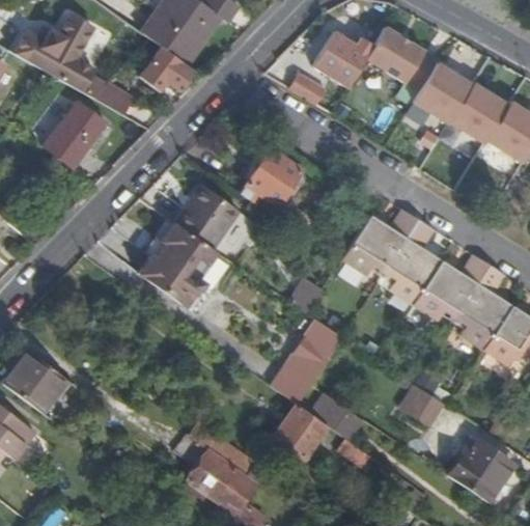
[(167,0),(142,34),(161,47),(186,65),(220,16),(228,21),(240,4),(233,0),(206,0),(203,4),(197,0),(167,0)]
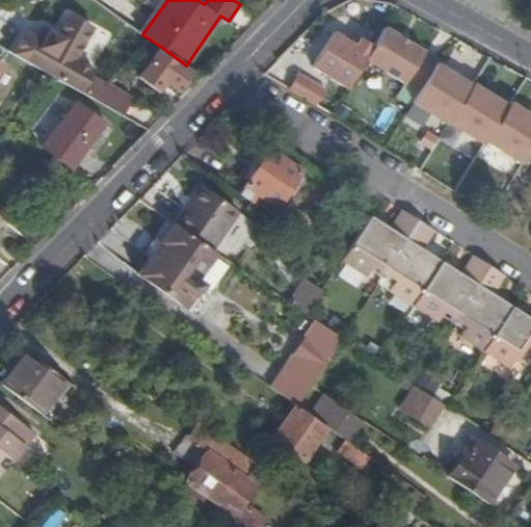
[(370,48),(364,58),(402,82),(425,45),(387,21),(370,48)]
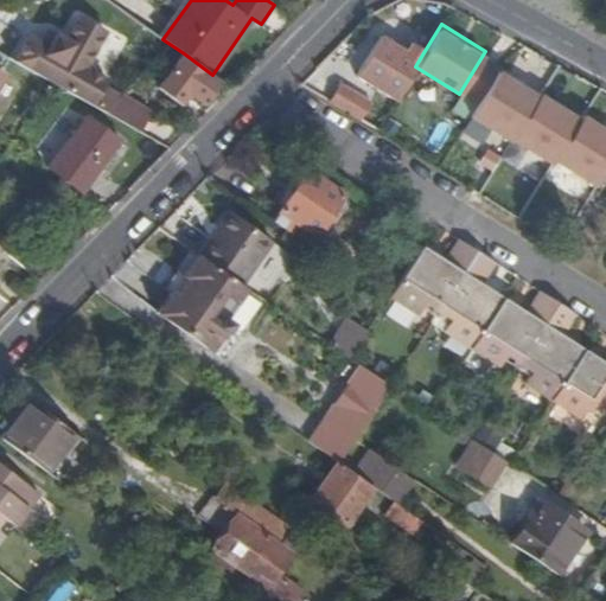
[(381,29),(355,70),(397,96),(415,66),(422,55),(381,29)]
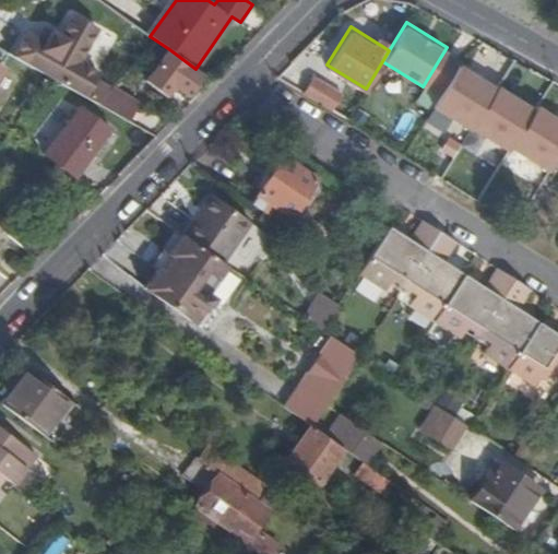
[(196,69),(169,49),(145,83),(167,97),(176,84),(191,95),(204,75),(196,69)]
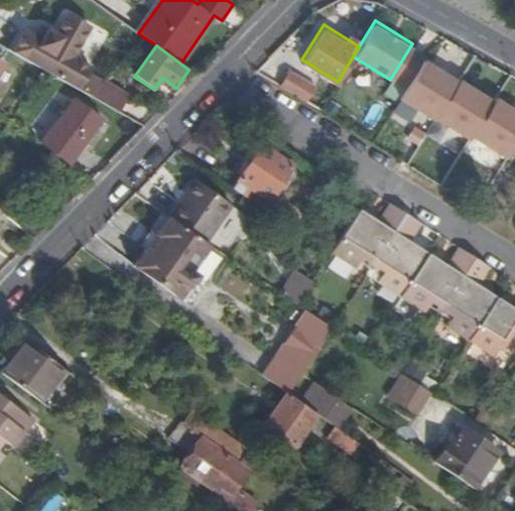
[(425,53),(401,94),(434,115),(468,135),(471,131),(493,95),(460,75),(425,53)]
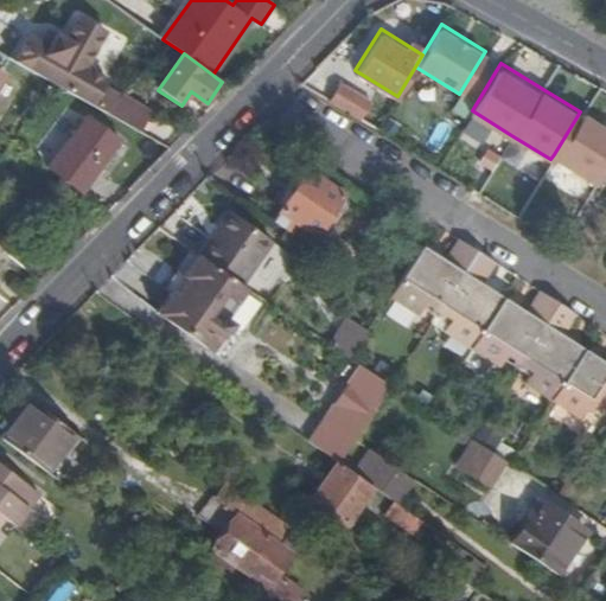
[(0,95),(10,78),(0,72),(0,95)]
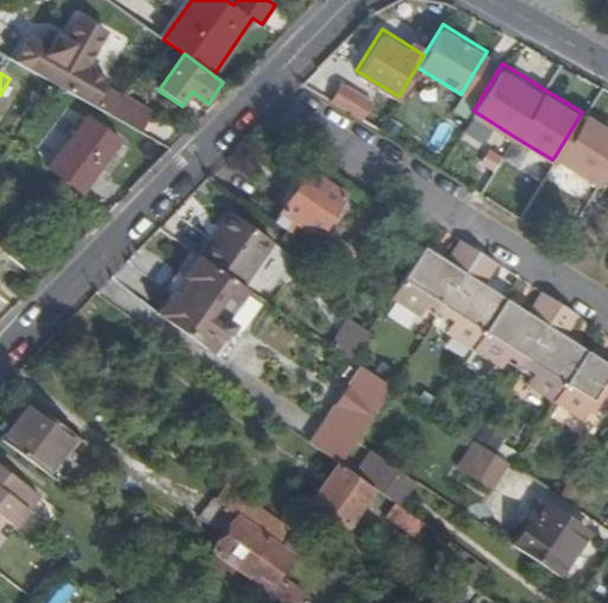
[(342,86),(331,104),(362,121),(373,104),(342,86)]
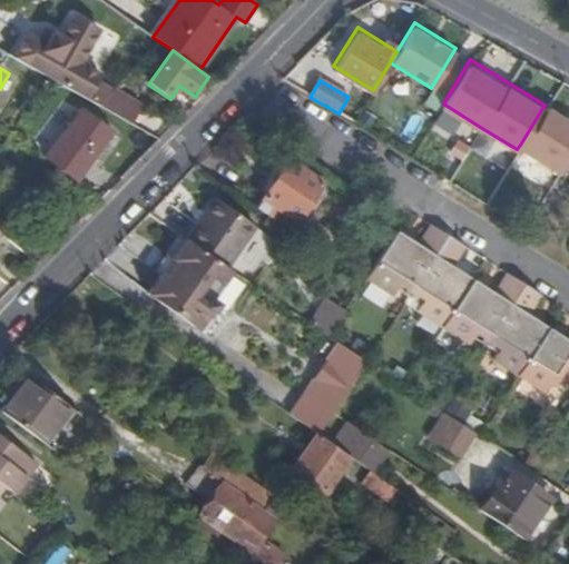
[(140,105),(115,91),(100,106),(130,124),(140,105)]
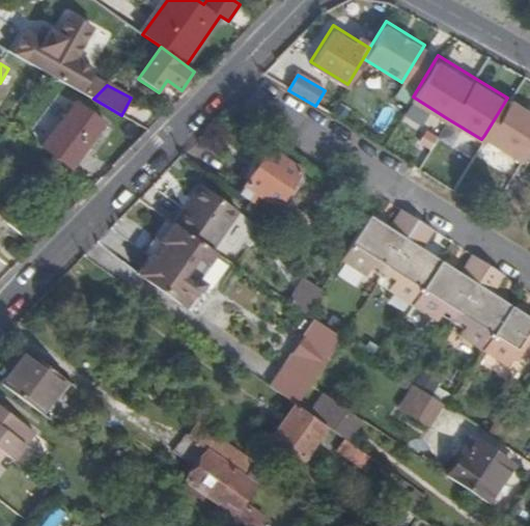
[(507,98),(484,135),(522,158),(529,145),(529,107),(509,94),(507,98)]
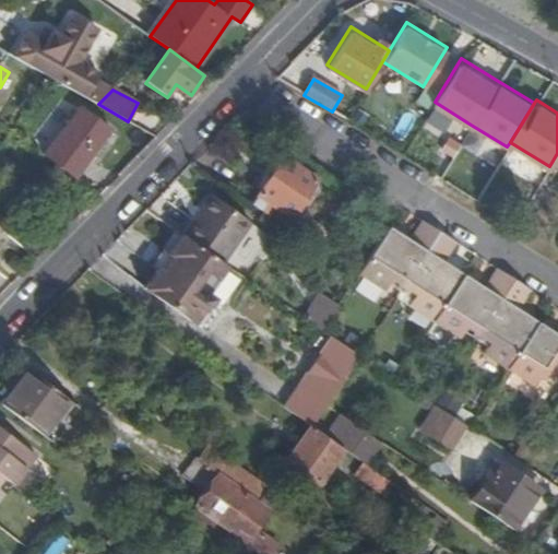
[(80,108),(46,155),(75,177),(110,130),(80,108)]
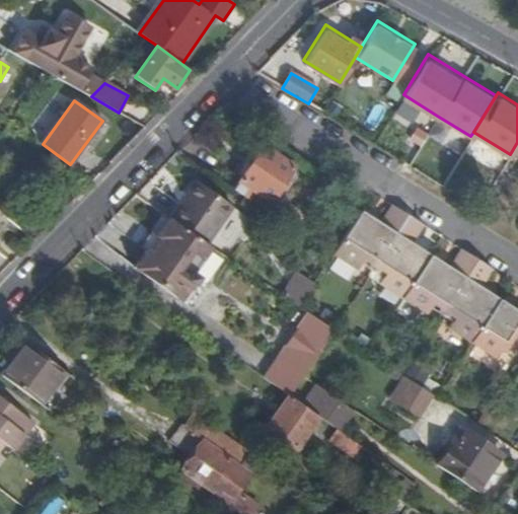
[(375,140),(380,142),(394,116),(390,114),(375,140)]
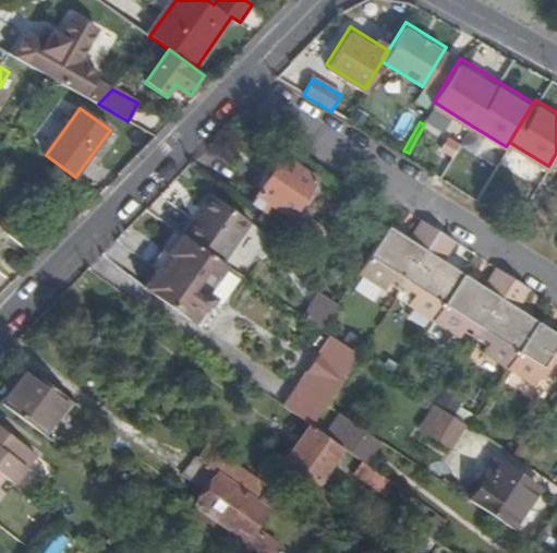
[(424,124),(409,153),(428,165),(444,136),(424,124)]
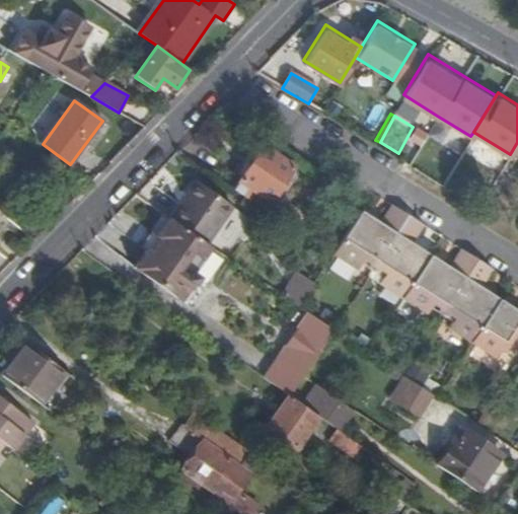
[(248,186),(242,194),(249,199),(255,191),(273,201),(281,188),(287,191),(291,182),(287,179),(294,167),(264,147),(241,180),(248,186)]
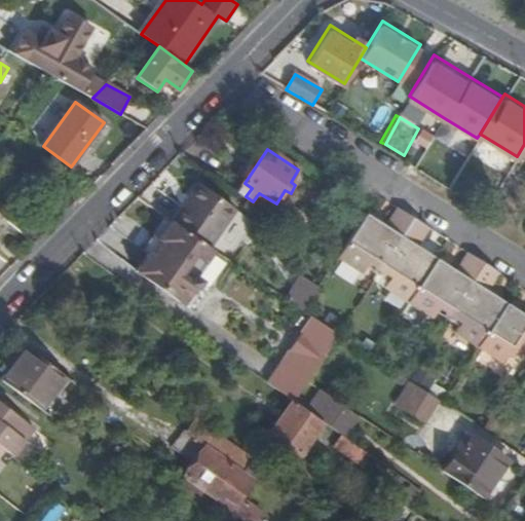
[(189,198),(173,222),(214,250),(239,212),(201,186),(192,199),(189,198)]
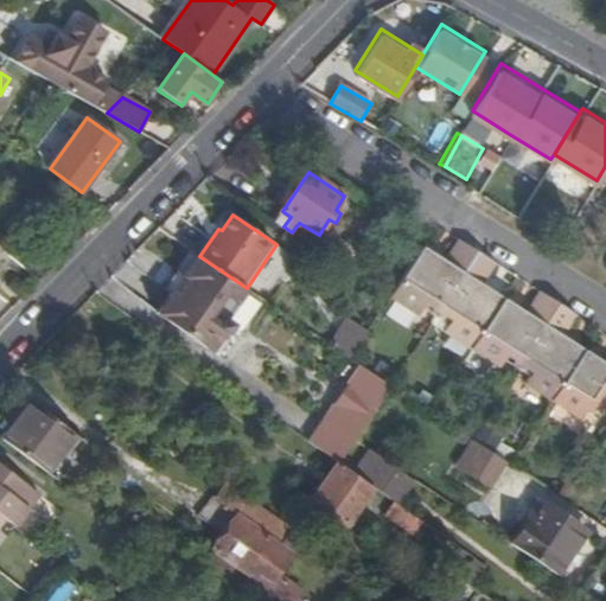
[(438,255),(425,247),(393,296),(421,314),(427,305),(435,309),(440,312),(479,251),(461,240),(447,260),(445,266),(440,262),(438,255)]
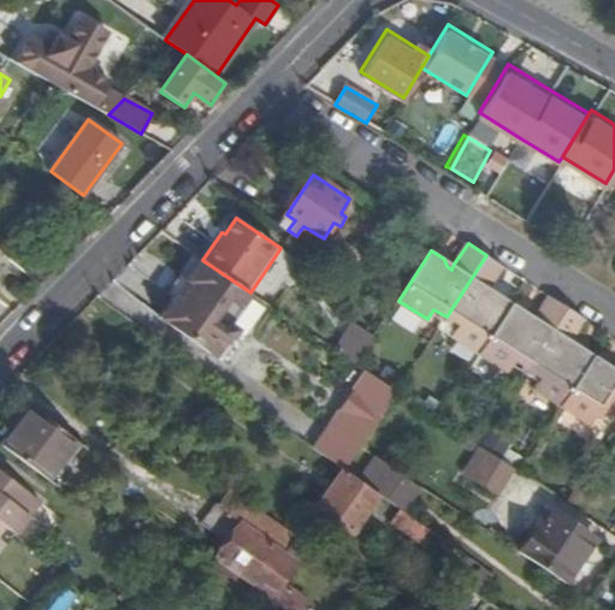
[(506,267),(486,255),(447,317),(453,321),(460,326),(454,336),(482,354),(515,303),(502,295),(495,297),(489,294),(492,289),(506,267)]
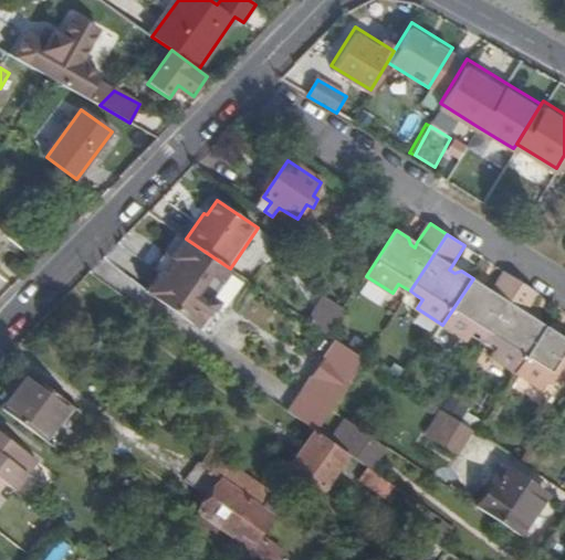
[(417,242),(408,238),(410,244),(415,247),(417,242)]
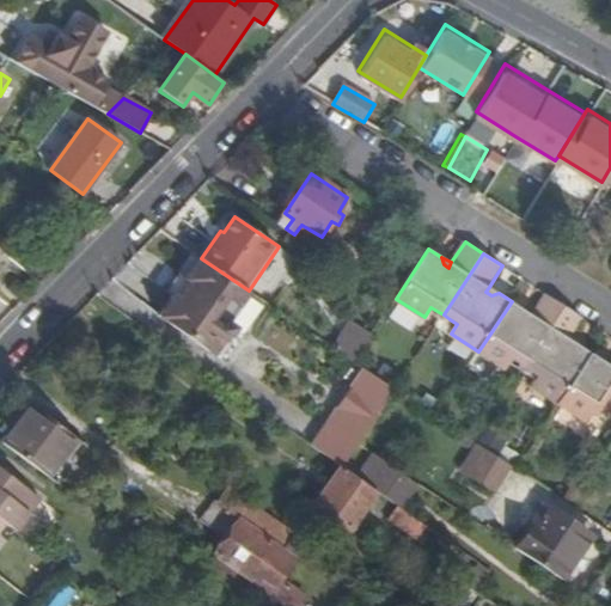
[(249,291),(201,258),(188,280),(193,282),(181,299),(176,297),(163,317),(222,356),(261,299),(249,291)]
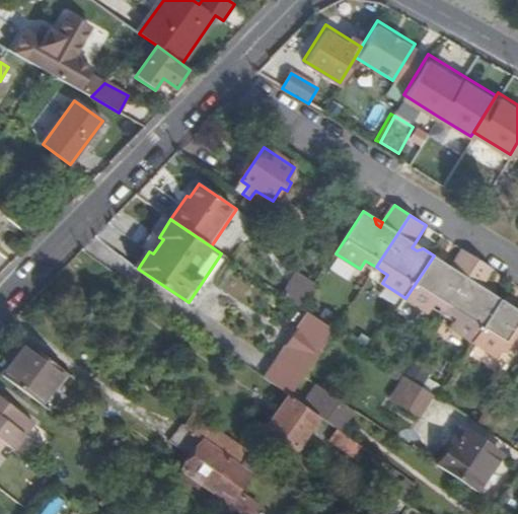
[(159,237),(153,233),(144,247),(149,251),(153,253),(163,239),(159,237)]
